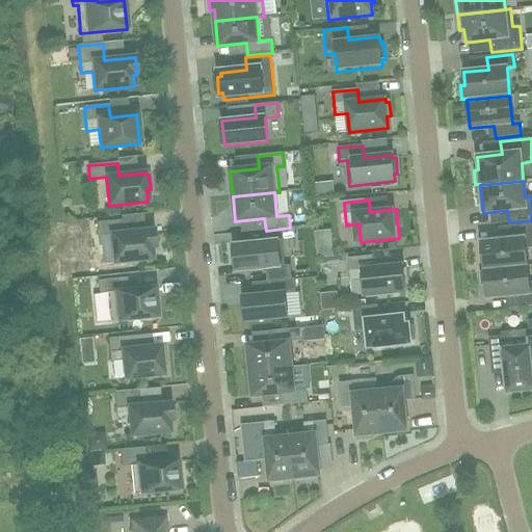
[(155,247),(153,230),(123,233),(121,220),(97,223),(99,246),(111,245),(113,264),(153,260),(151,248),(155,247)]
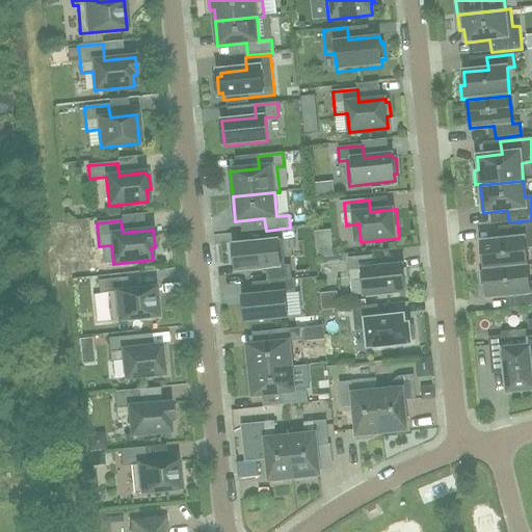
[(484,270),(528,266),(526,248),(531,247),(531,224),(504,228),(506,240),(481,242),(484,270)]
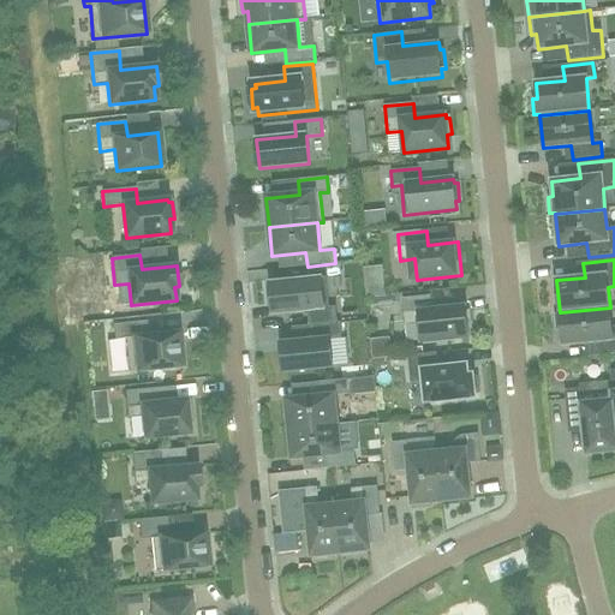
[(278,309),(312,306),(314,322),(342,320),(341,305),(334,305),(333,274),(276,278),(278,309)]
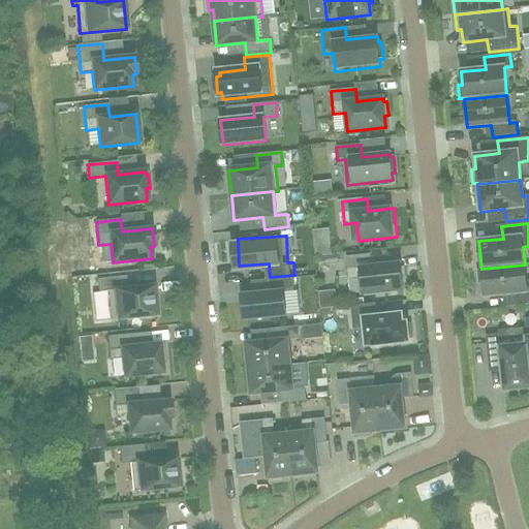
[(361,279),(363,294),(403,290),(402,283),(405,282),(404,269),(400,269),(400,265),(372,268),(371,255),(346,257),(348,280),(361,279)]
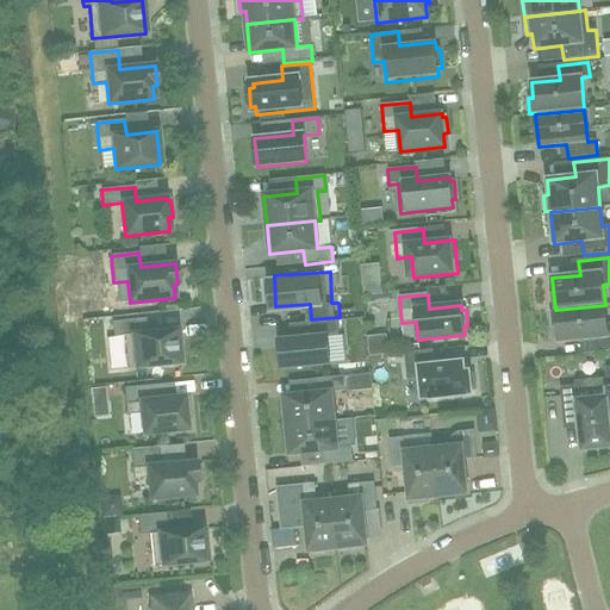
[(609,323),(608,324),(605,305),(555,310),(555,312),(551,312),(552,328),(556,328),(559,342),(586,340),(589,354),(609,350),(609,323)]
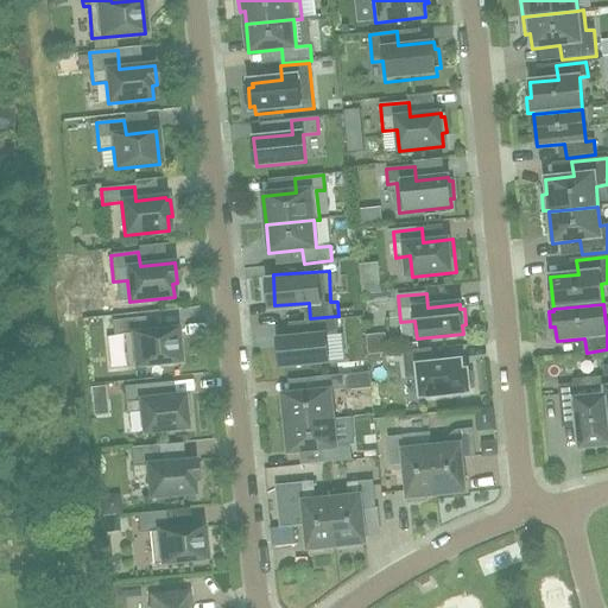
[(179,362),(176,329),(146,333),(145,318),(112,322),(113,336),(124,335),(126,368),(179,362)]
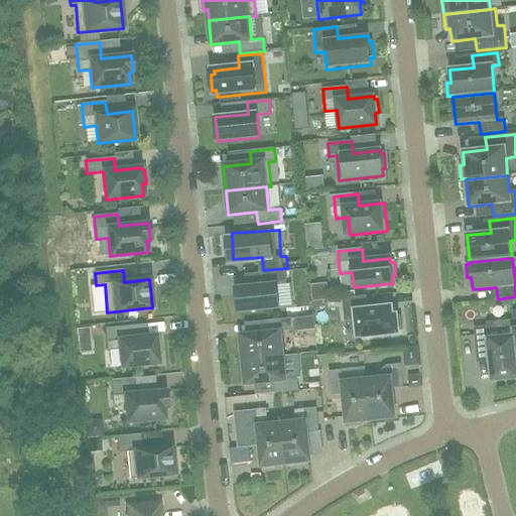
[(285,271),(245,275),(246,285),(234,287),(237,314),(280,310),(278,285),(287,284),(285,271)]
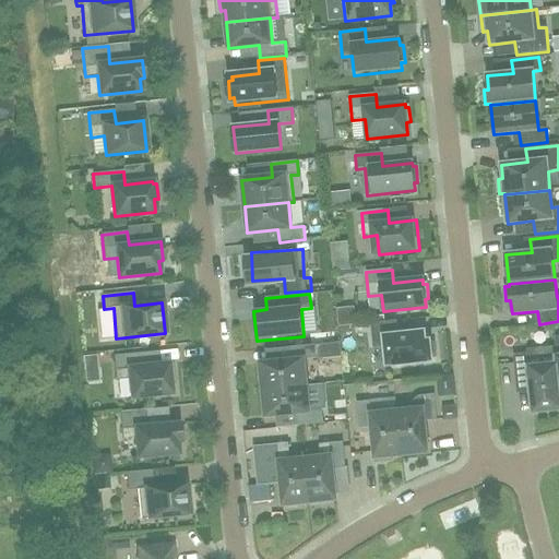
[(399,334),(396,321),(370,324),(373,349),(384,348),(387,367),(432,361),(431,358),(436,358),(435,343),(430,344),(430,341),(426,341),(425,332),(399,334)]
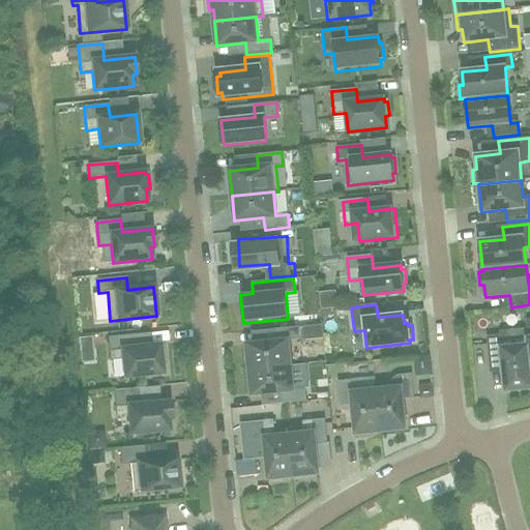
[(246,345),(249,370),(291,365),(288,342),(300,341),(299,327),(274,330),(275,343),(246,345)]
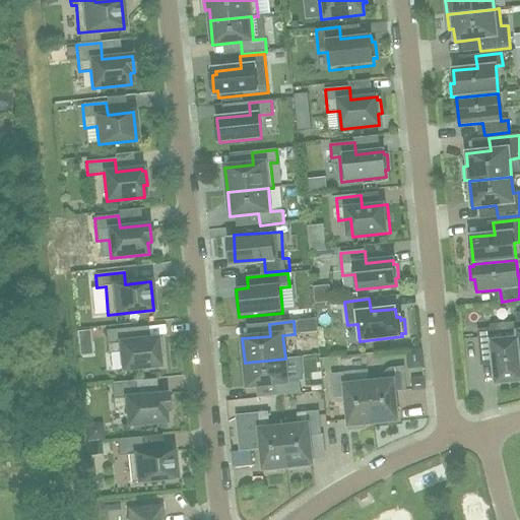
[(130,329),(106,332),(108,353),(120,352),(122,371),(159,367),(158,355),(161,354),(160,341),(157,341),(156,338),(131,341),(130,329)]
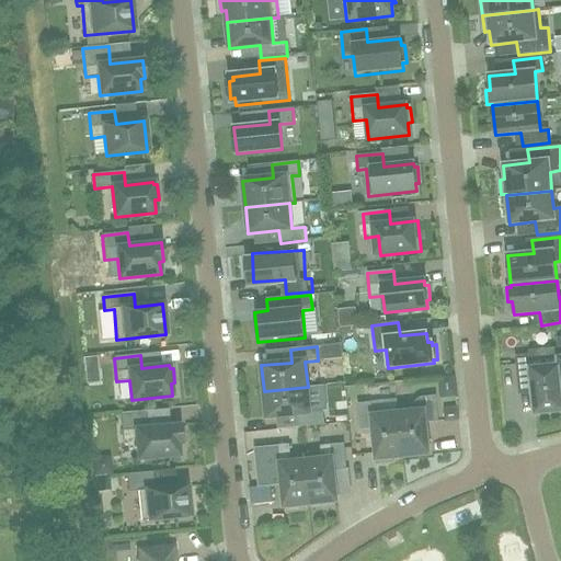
[(535,414),(560,411),(560,382),(559,358),(558,359),(559,366),(530,369),(528,355),(515,357),(518,390),(531,388),(535,414)]
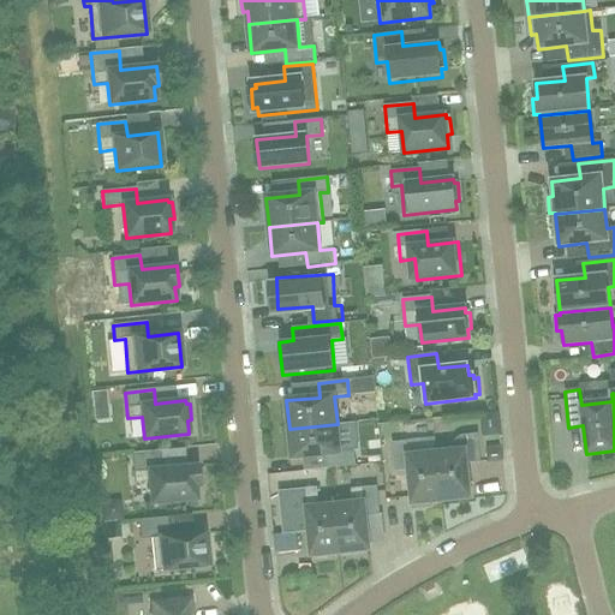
[(108,421),(106,392),(91,393),(94,422),(108,421)]
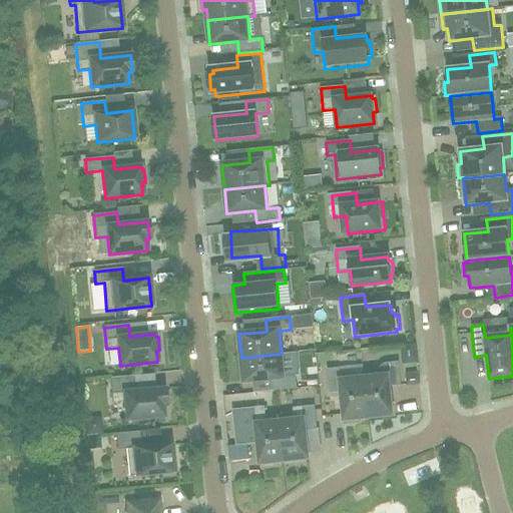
[(282,354),(241,358),(243,382),(272,379),(273,391),(297,389),(296,376),(284,378),(282,354)]
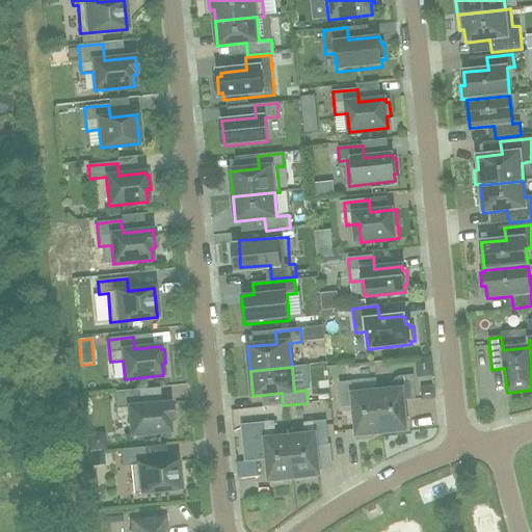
[(400,377),(395,379),(392,384),(391,391),(378,392),(382,433),(406,431),(403,402),(416,400),(414,376),(400,377)]
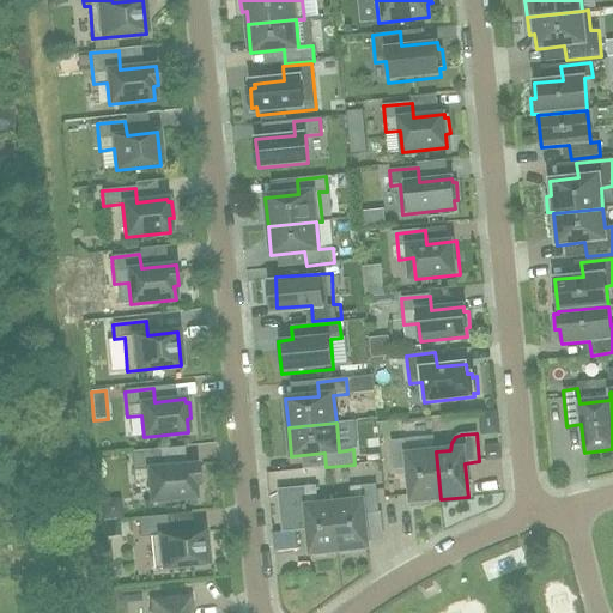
[(441,499),(436,451),(407,455),(405,441),(390,442),(394,471),(408,469),(412,508),(428,505),(428,501),(441,499)]
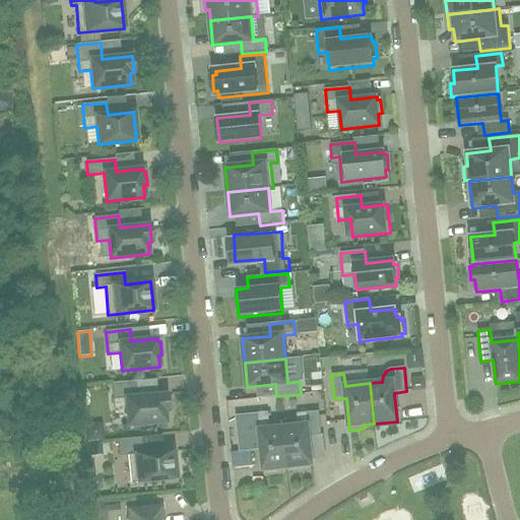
[(169,411),(167,394),(137,397),(136,382),(112,384),(114,409),(126,408),(127,427),(166,424),(165,412),(169,411)]
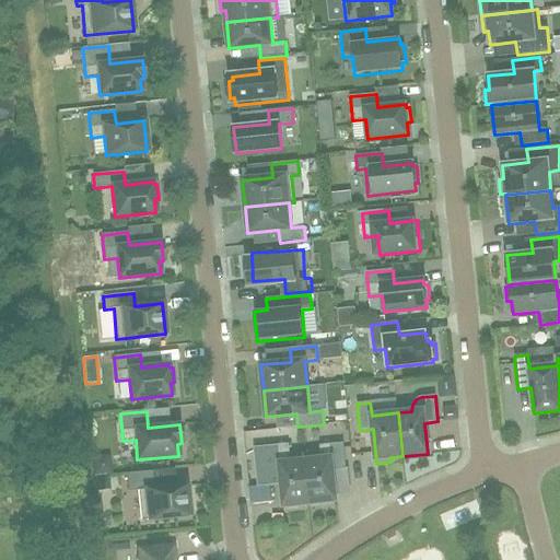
[(321,458),(306,461),(311,504),(336,501),(334,470),(346,469),(343,443),(319,445),(321,458)]
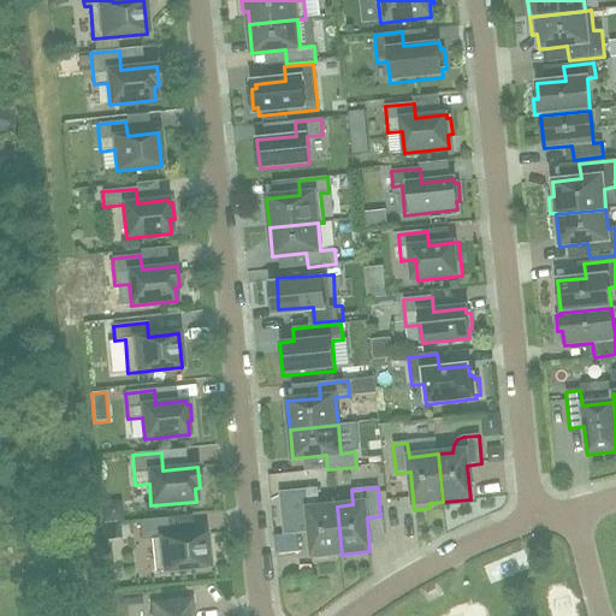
[(342,555),(337,507),(319,508),(318,489),(291,492),(295,525),(309,523),(313,557),(342,555)]
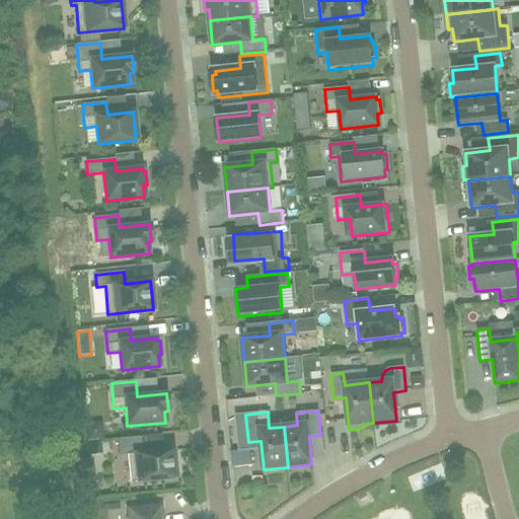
[(175,478),(172,450),(143,453),(141,437),(117,439),(119,456),(128,455),(130,483),(175,478)]
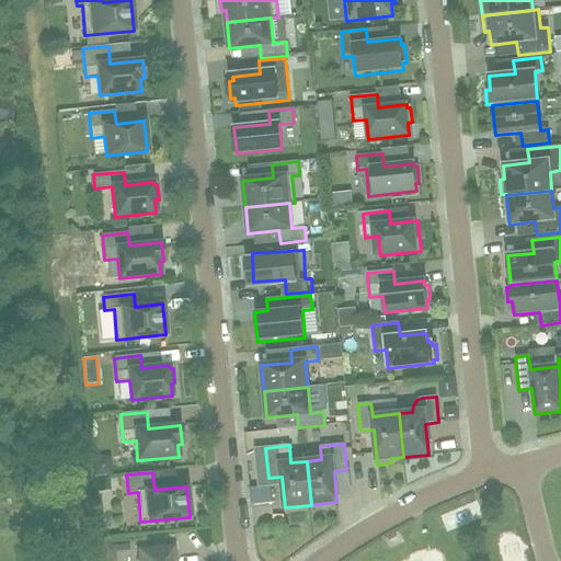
[(173,560),(172,549),(139,552),(140,560),(173,560)]
